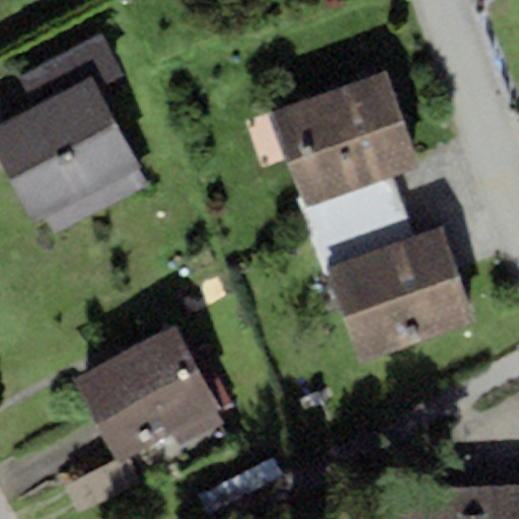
[(19,77),(33,105),(90,75),(96,87),(121,75),(100,34),(19,77)]
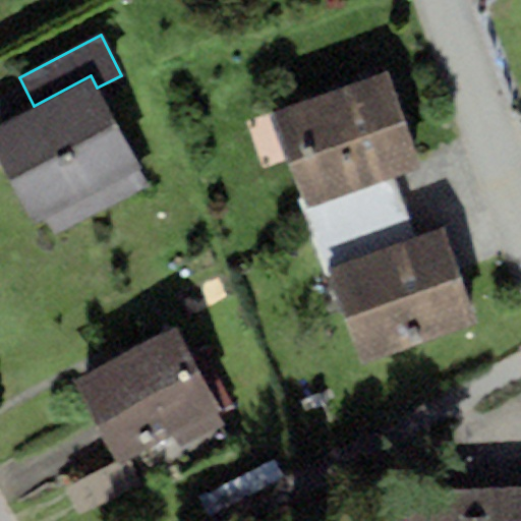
[(387,68),(276,110),(308,204),(390,173),(422,164),(387,68)]
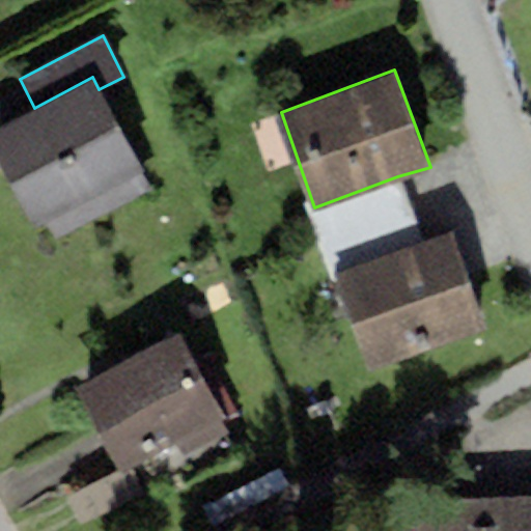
[(34,108),(0,126),(0,164),(35,230),(40,227),(51,245),(154,190),(99,89),(92,77),(34,108)]
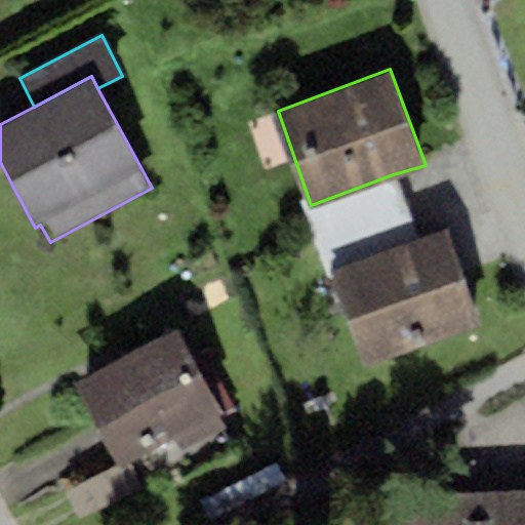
[(337,277),(420,246),(393,174),(311,205),(337,277)]
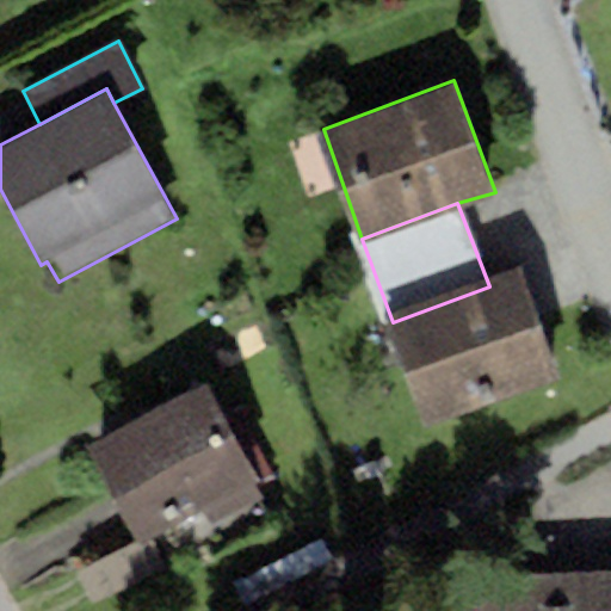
[(489,287),(393,322),(434,434),(566,388),(525,273),(489,287)]
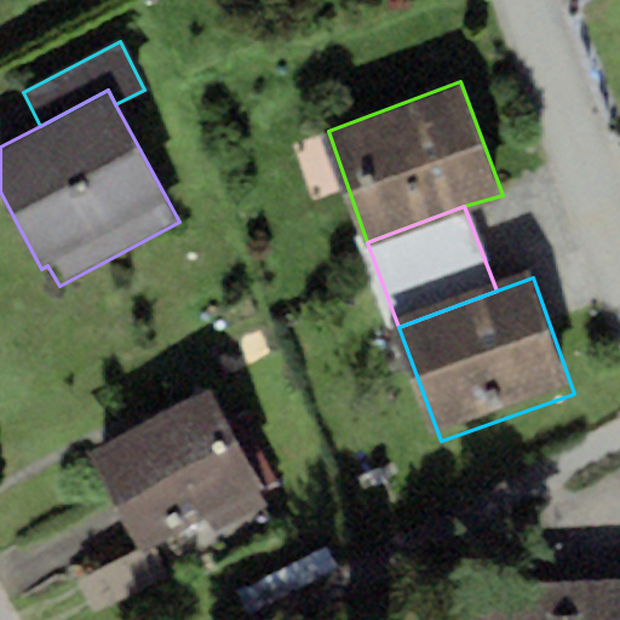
[(206,389),(86,453),(138,550),(150,544),(258,486),(206,389)]
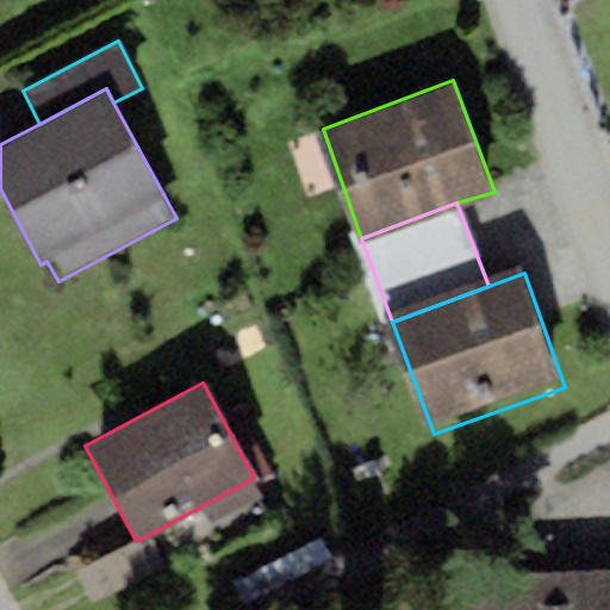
[(136,541),(78,571),(95,605),(166,568),(148,535),(136,541)]
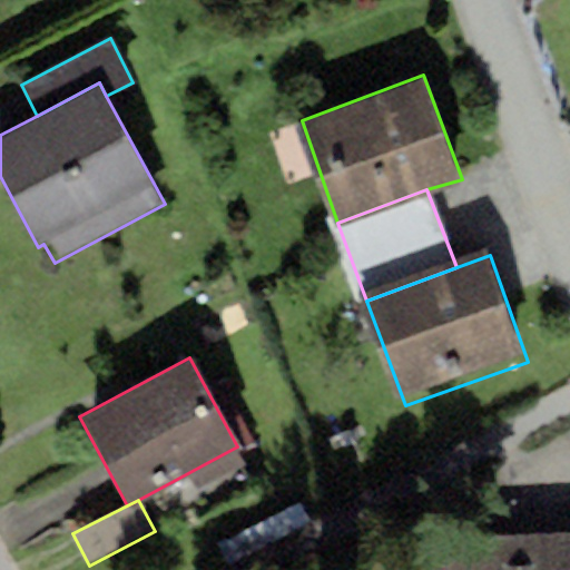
[(569,569),(569,531),(446,536),(448,569),(569,569)]
